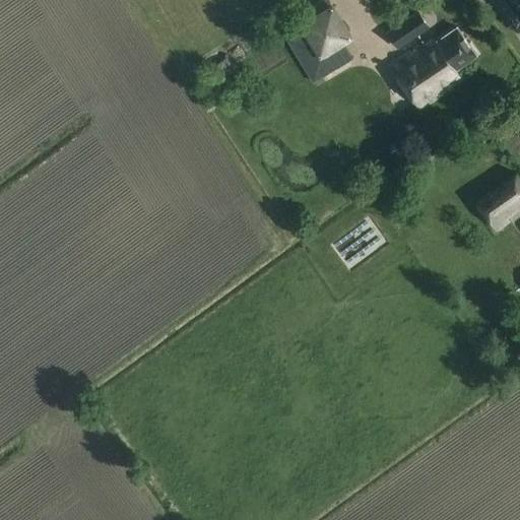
[(300,25),(284,35),(312,82),(329,72),(321,58),(344,44),(353,39),(333,2),(330,4),(328,0),(321,0),(294,16),(300,25)]
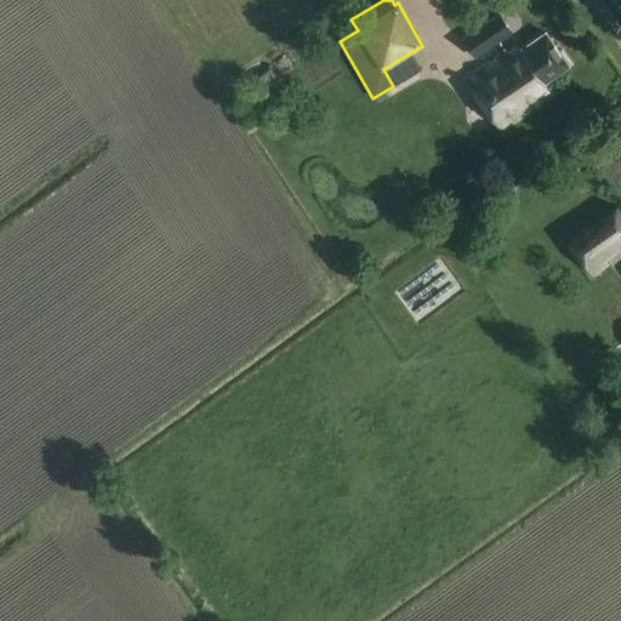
[(512,32),(499,13),(463,39),(476,57),(512,32)]
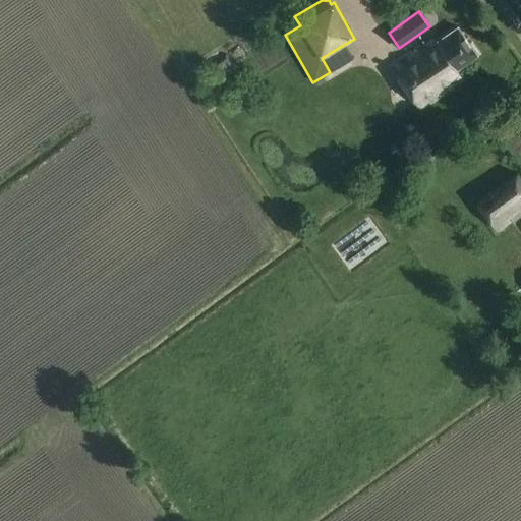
[(464,78),(457,69),(477,54),(458,26),(428,48),(425,45),(393,68),(420,110),(464,78)]
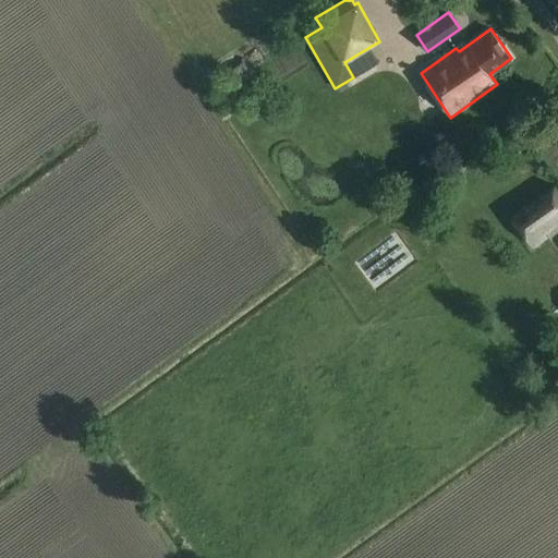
[(557,189),(555,184),(509,217),(534,249),(548,239),(544,234),(555,225),(557,229),(557,189)]
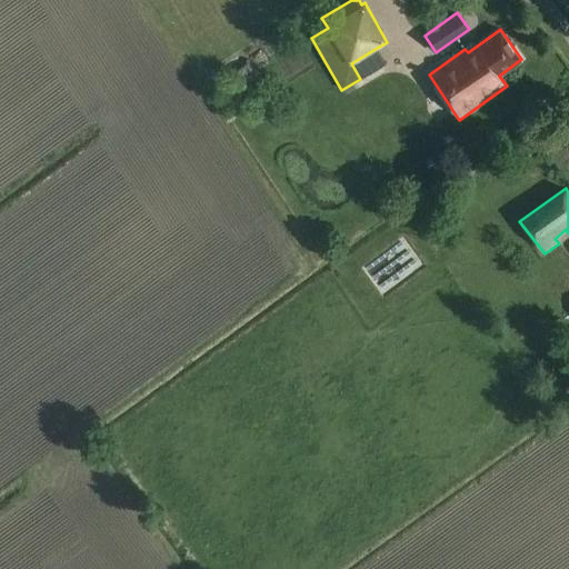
[(365,276),(381,300),(421,273),(406,249),(365,276)]
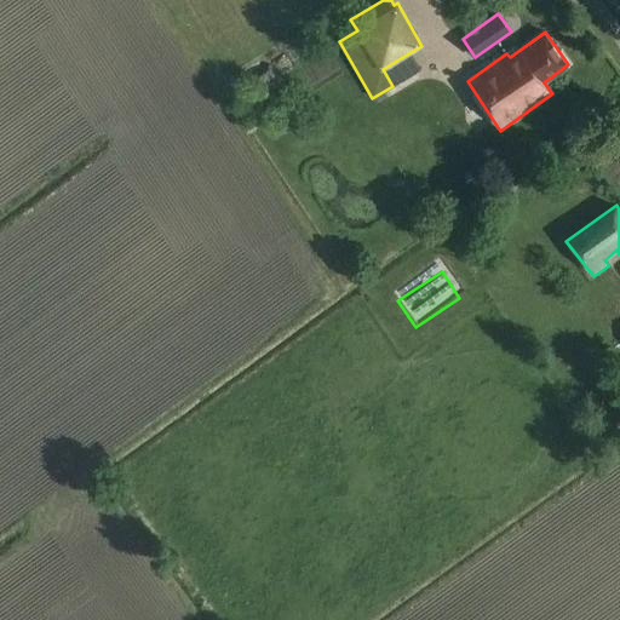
All buildings are outlined.
